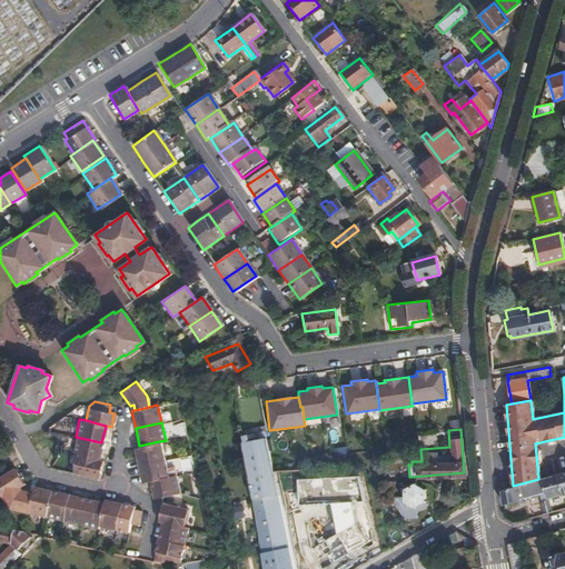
[(261,568),(293,568),(273,470),(266,435),(239,440),(261,562),(261,568)]
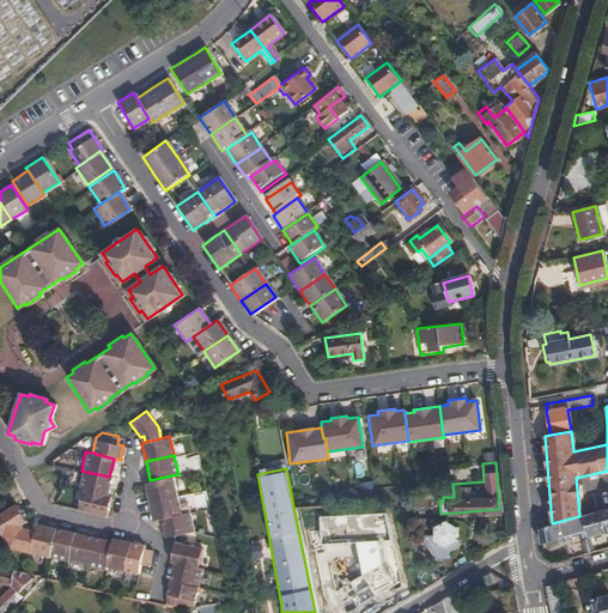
[(109,477),(81,471),(77,489),(80,490),(105,496),(109,477)]
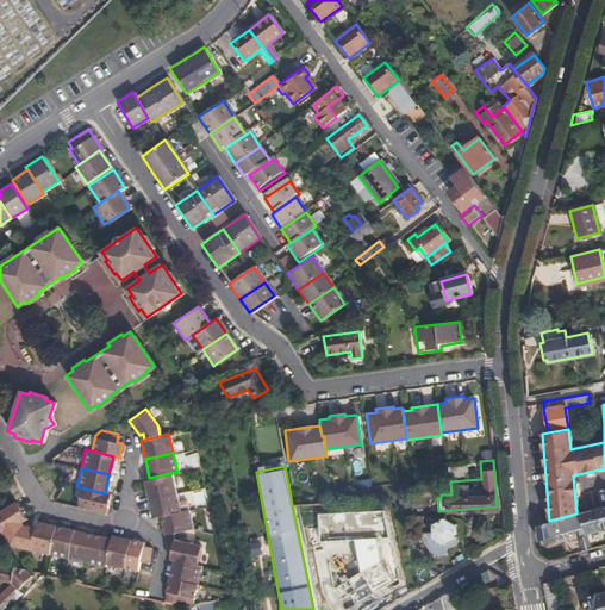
[(175,492),(170,473),(149,478),(143,479),(148,498),(175,492)]
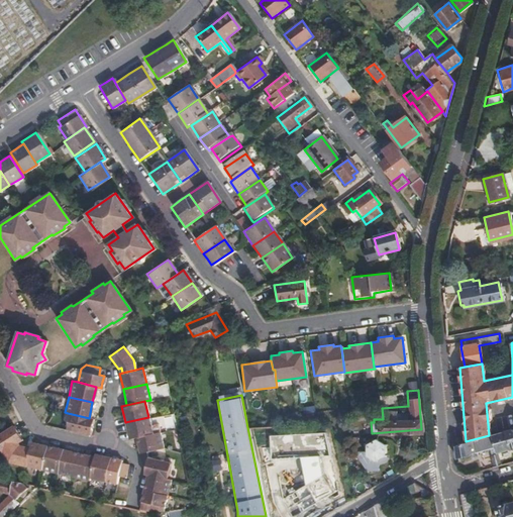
[(89,418),(68,413),(64,429),(88,434),(92,418),(89,418)]
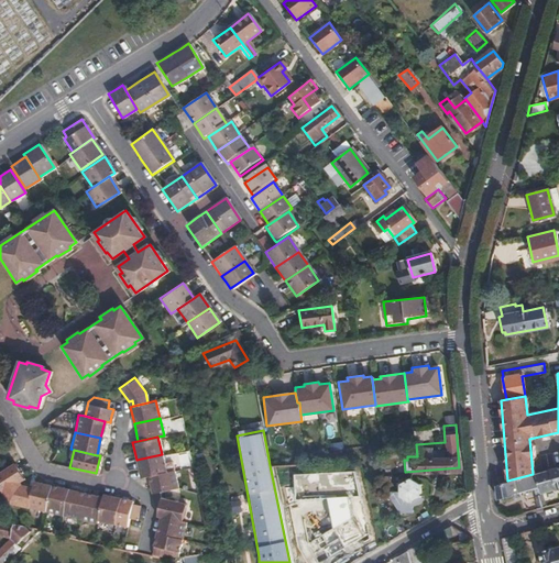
[(162,454),(136,460),(140,477),(148,475),(165,472),(162,454)]
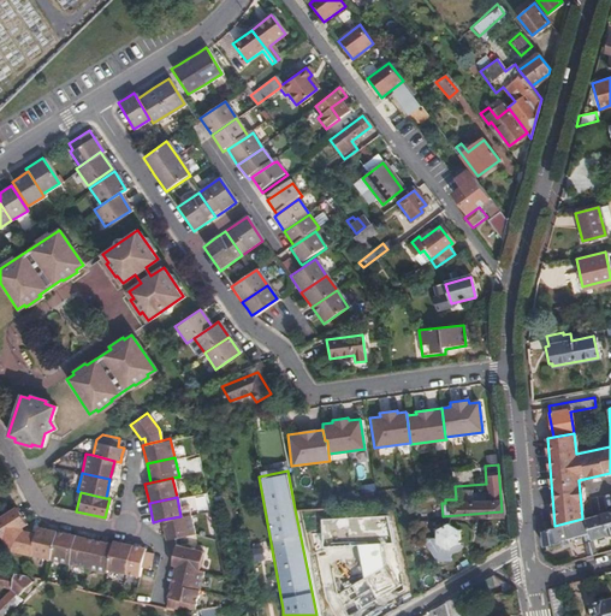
[(12,507),(0,514),(0,538),(18,527),(23,523),(12,507)]
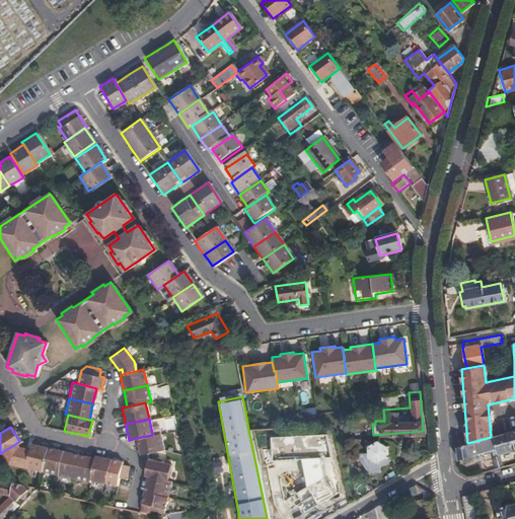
[(514,430),(493,437),(498,454),(514,448),(514,430)]
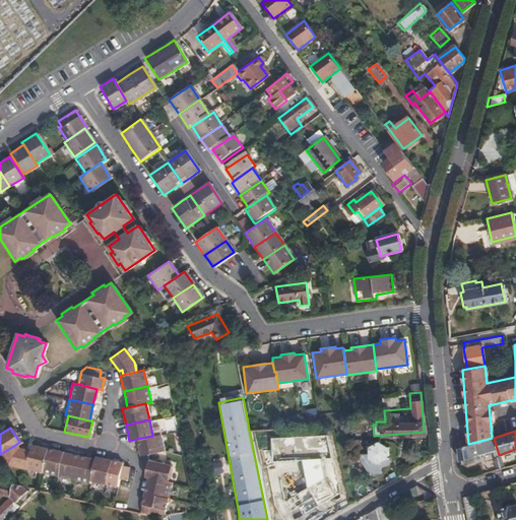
[(152,436),(136,439),(140,455),(163,450),(159,434),(152,436)]
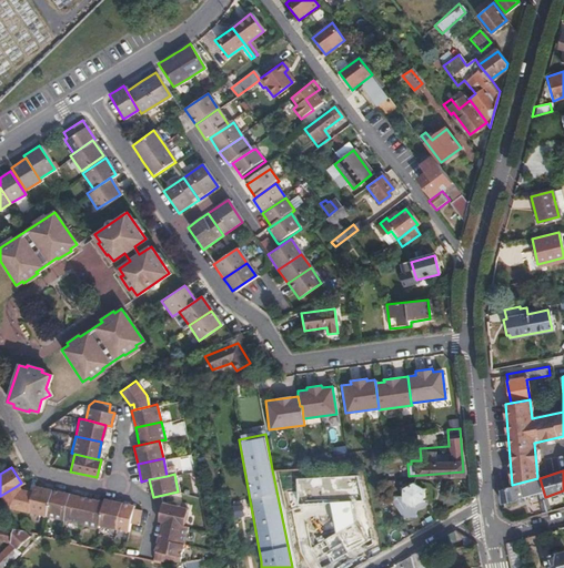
[(537,478),(512,485),(499,488),(502,501),(535,494),(541,513),(549,510),(540,478),(537,478)]
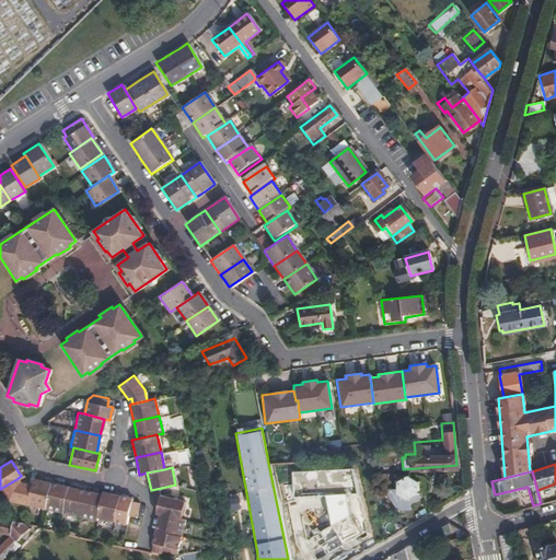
[(335,477),(298,485),(303,512),(316,509),(321,509),(320,504),(334,501),(332,491),(338,490),(335,477)]
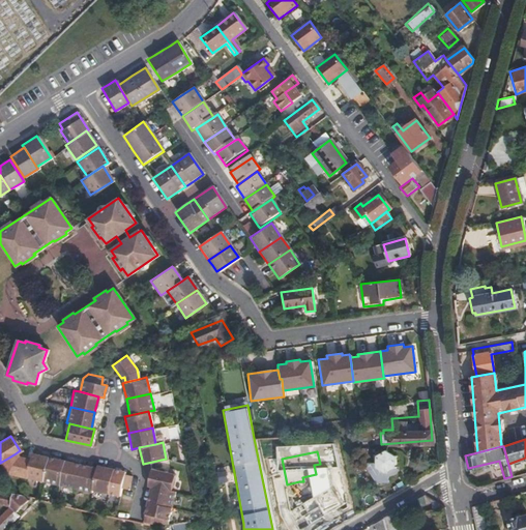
[(396,461),(384,452),(375,458),(373,468),(382,476),(393,472),(396,461)]
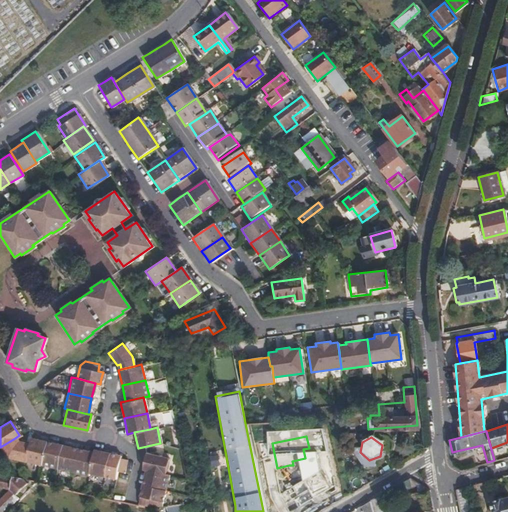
[(15,438),(0,447),(0,450),(6,459),(24,462),(28,444),(18,443),(15,438)]
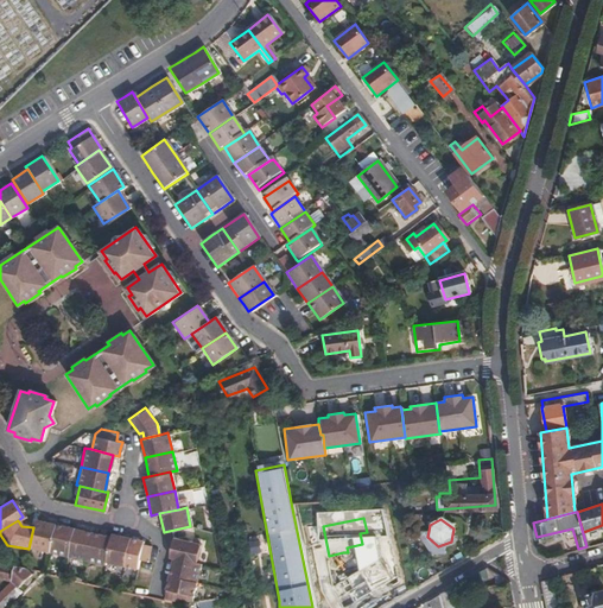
[(33,527),(29,549),(46,553),(52,525),(35,521),(33,527)]
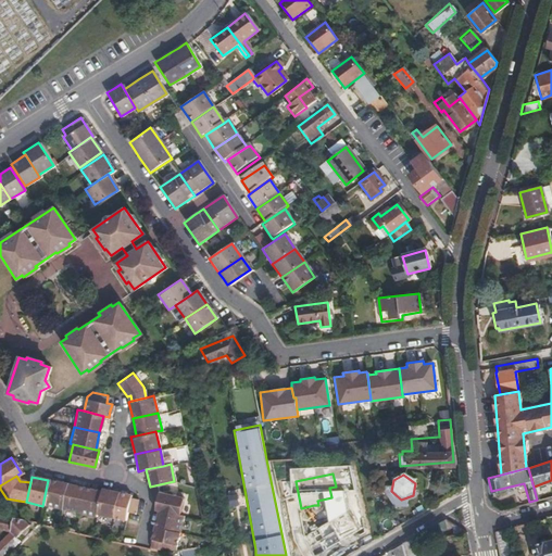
[(48,480),(42,506),(60,509),(65,484),(48,480)]
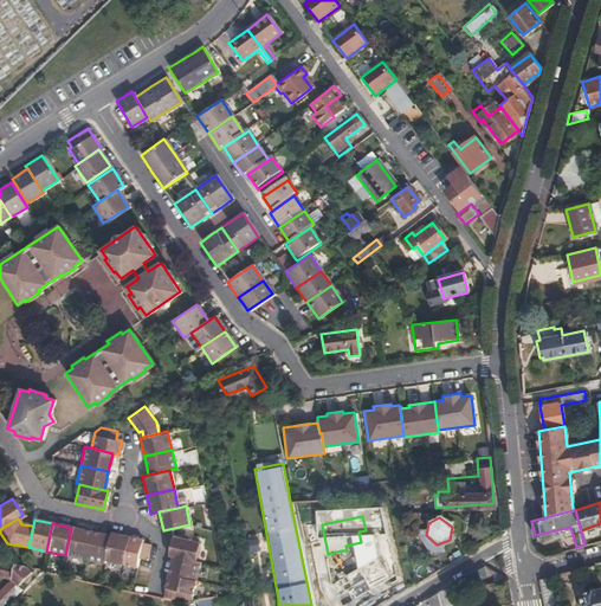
[(71,528),(65,555),(83,560),(90,532),(71,528)]
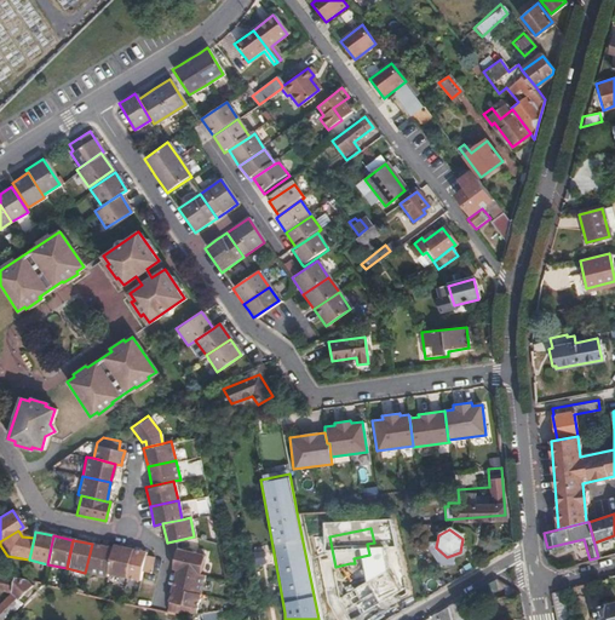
[(92,544),(85,573),(104,577),(105,574),(110,547),(92,544)]
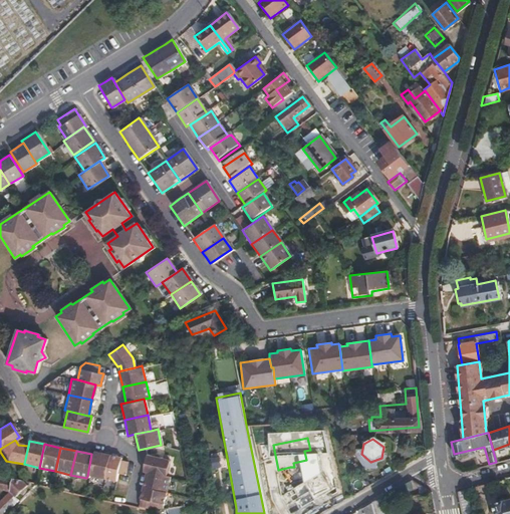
[(91,454),(87,476),(102,479),(107,455),(92,452),(91,454)]
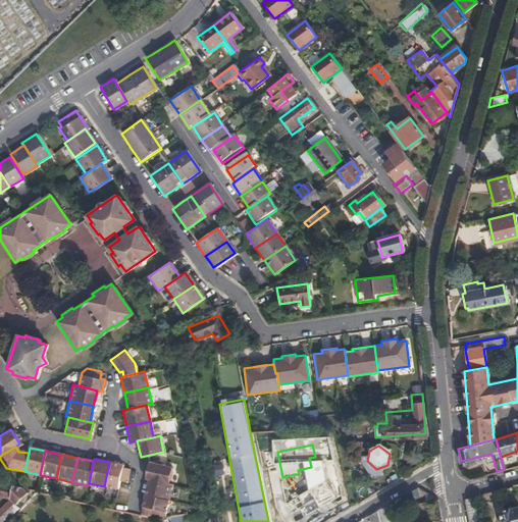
[(109,462),(104,486),(116,489),(118,479),(124,481),(127,468),(121,467),(121,465),(109,462)]
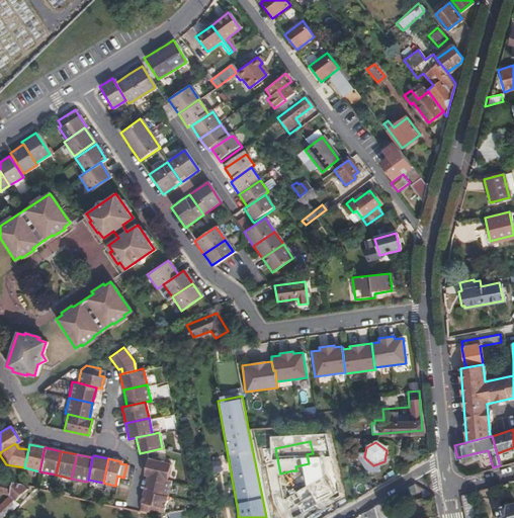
[(170,463),(147,458),(144,468),(143,473),(147,475),(167,479),(170,463)]
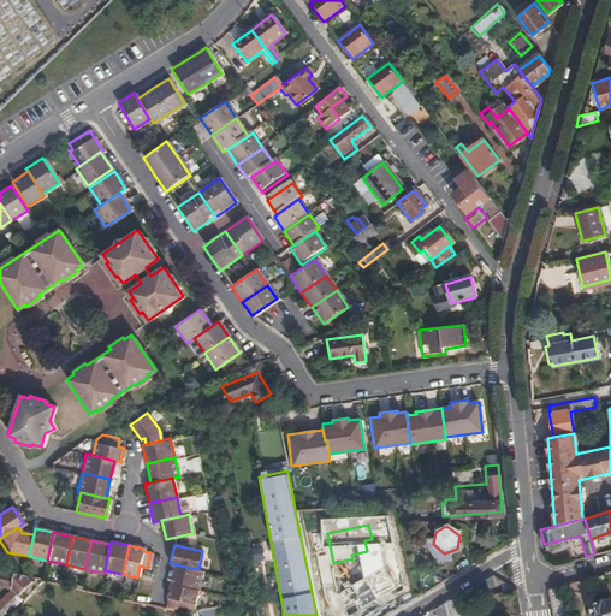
[(199,569),(175,564),(171,575),(170,582),(197,590),(202,570),(199,569)]
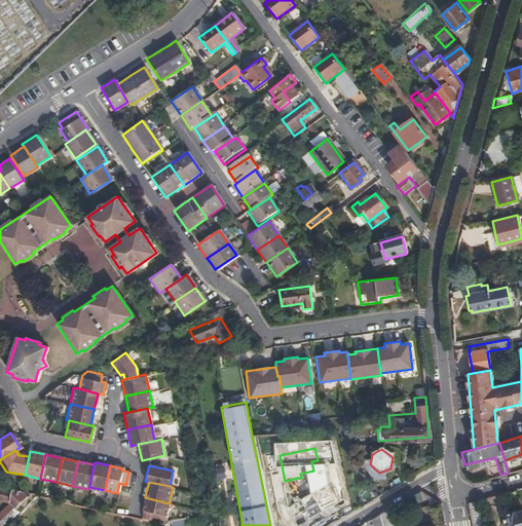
[(10,489),(0,486),(0,500),(7,502),(10,489)]
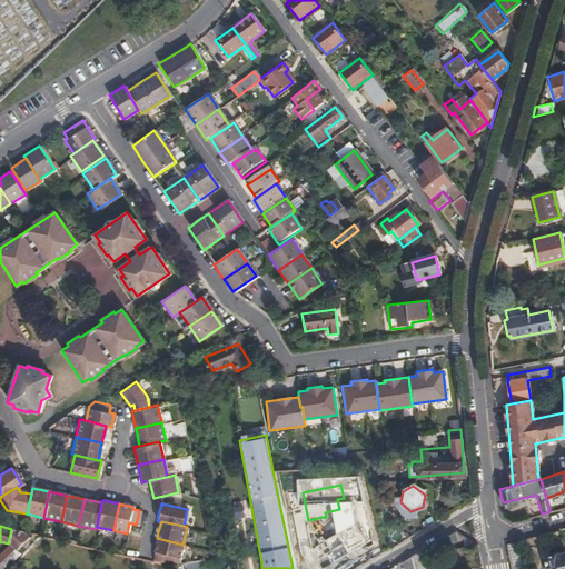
[(40,535),(11,529),(8,543),(20,553),(40,535)]
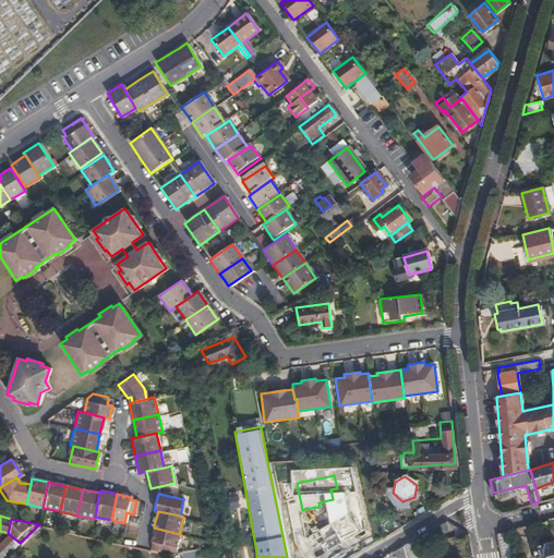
[(179,534),(154,528),(152,538),(149,548),(164,552),(176,550),(179,534)]
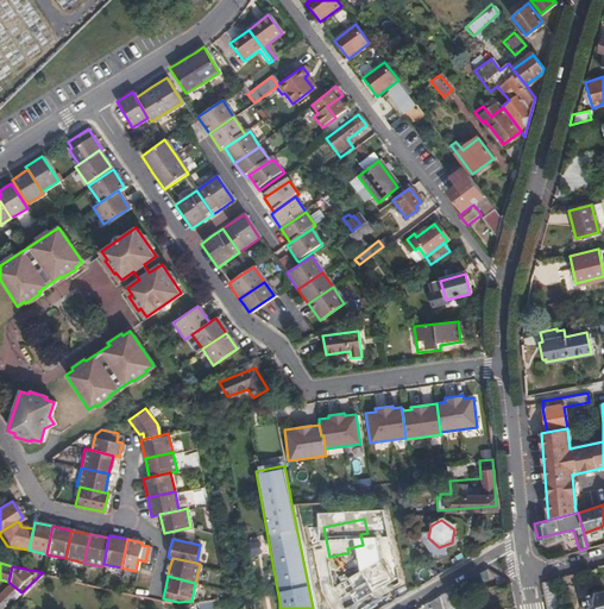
[(540,583),(543,608),(555,608),(551,579),(540,583)]
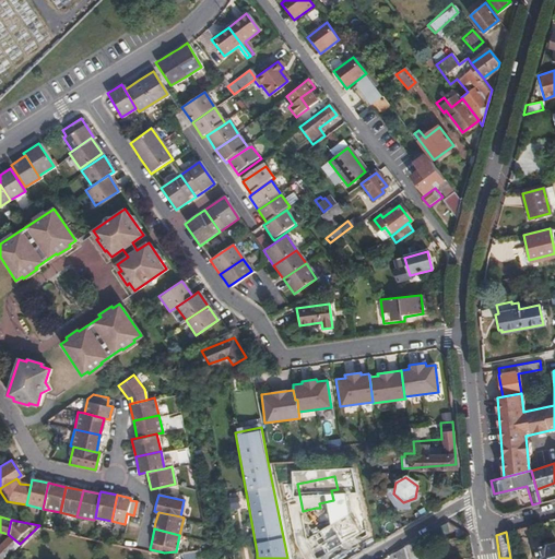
[(20,544),(8,534),(0,540),(0,558),(3,558),(6,557),(20,544)]
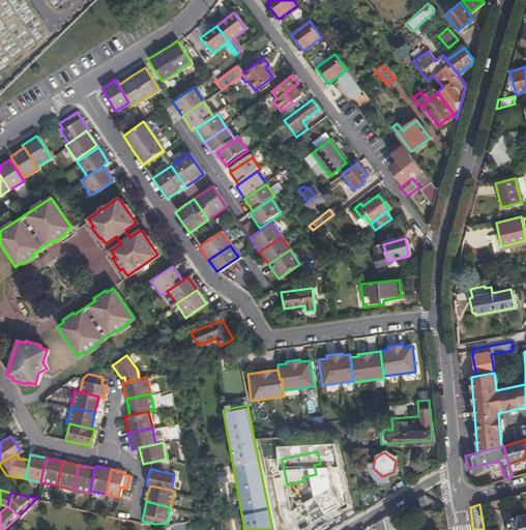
[(393,511),(381,518),(384,529),(398,529),(399,529),(393,511)]
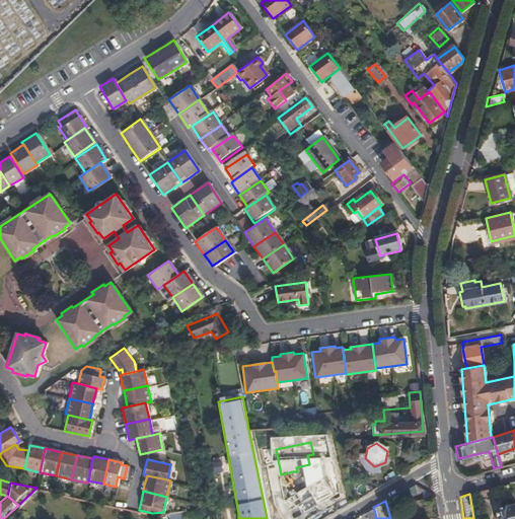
[(514,518),(514,505),(497,510),(498,518),(514,518)]
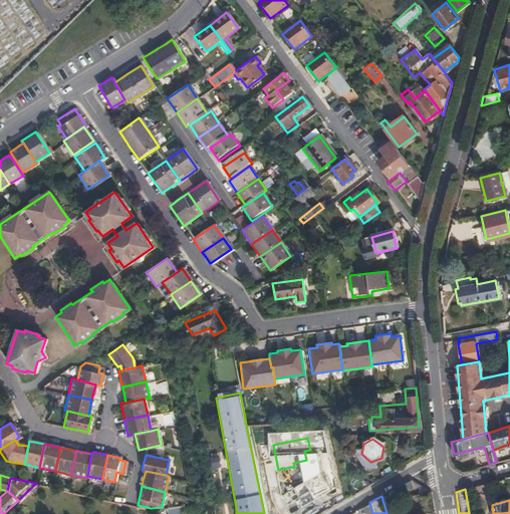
[(372,513),(369,502),(356,509),(357,513),(372,513)]
